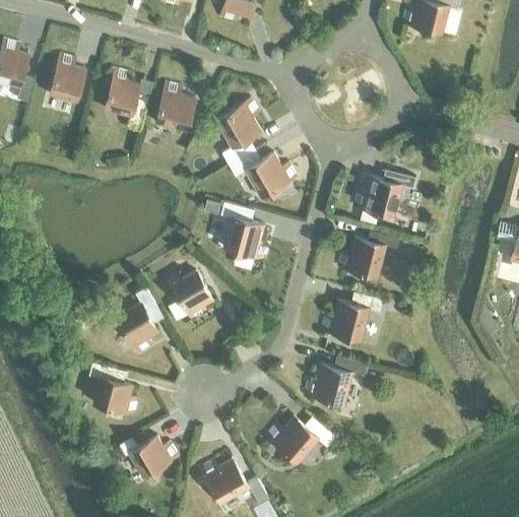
[(239,14),(250,17),(254,0),(225,0),(221,18),(237,22),(239,14)]
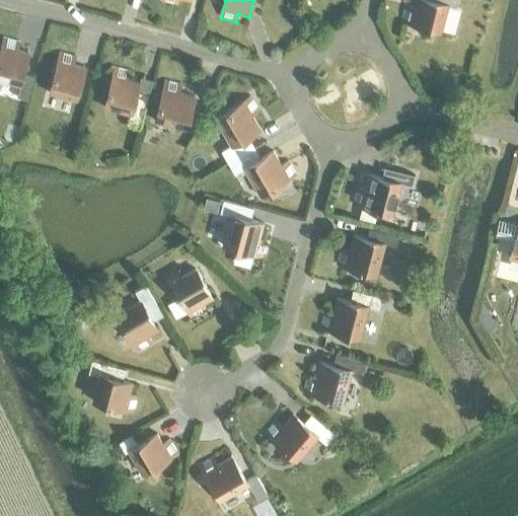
[(448,7),(456,9),(458,0),(438,0),(438,4),(423,0),(416,0),(414,9),(405,7),(401,22),(442,33),(448,7)]
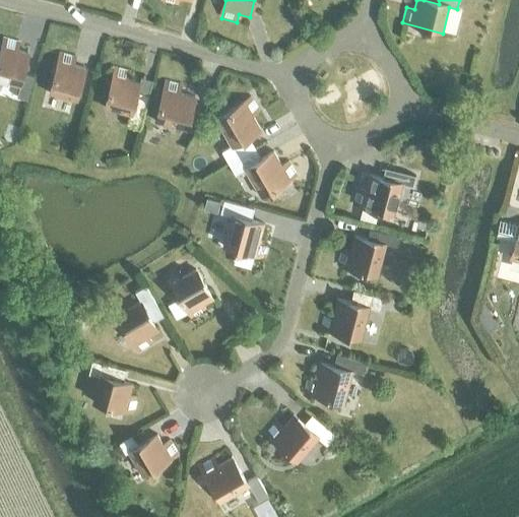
[(1,53),(0,52),(0,81),(20,87),(23,76),(28,55),(18,52),(20,45),(4,41),(1,53)]
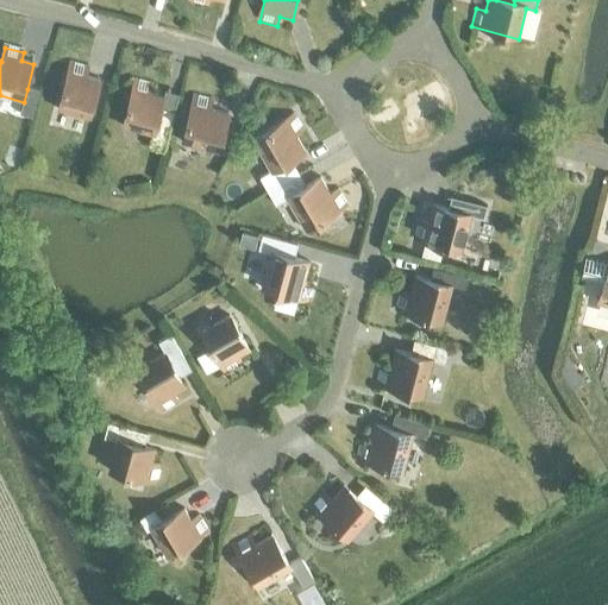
[(58,112),(89,120),(100,82),(87,79),(89,69),(71,64),(58,112)]
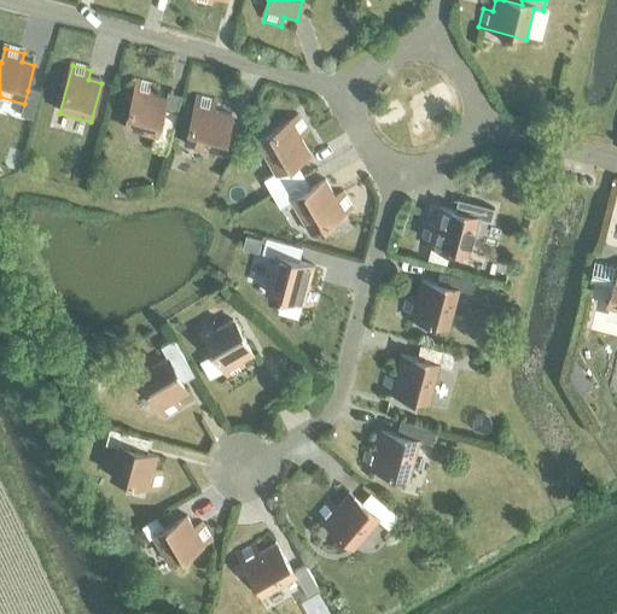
[(151,152),(167,156),(174,128),(161,124),(167,100),(153,97),(156,88),(138,83),(124,130),(155,139),(151,152)]
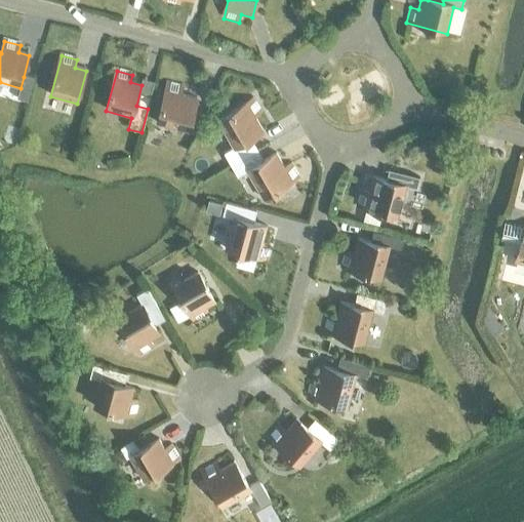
[(21,88),(16,101),(28,103),(34,79),(24,77),(21,88)]
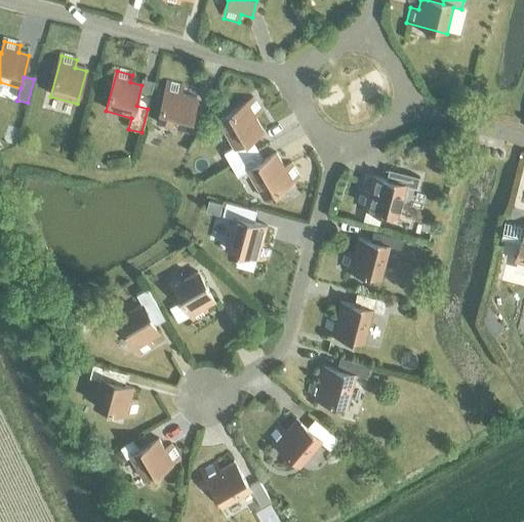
[(157,124),(189,133),(197,101),(182,96),(184,88),(167,84),(157,124)]
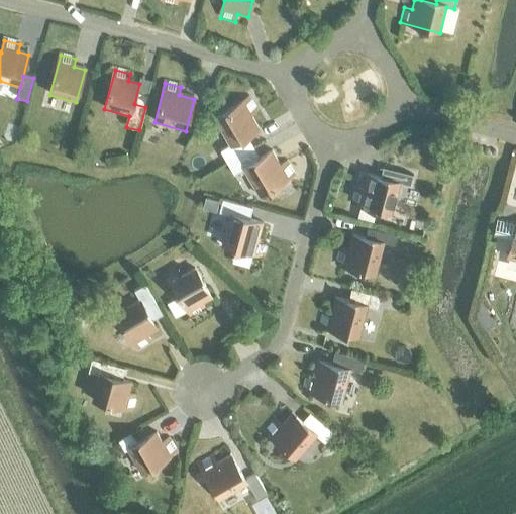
[(250,99),(214,120),(230,146),(220,152),(227,165),(248,152),(241,141),(260,131),(251,117),(259,113),(250,99)]
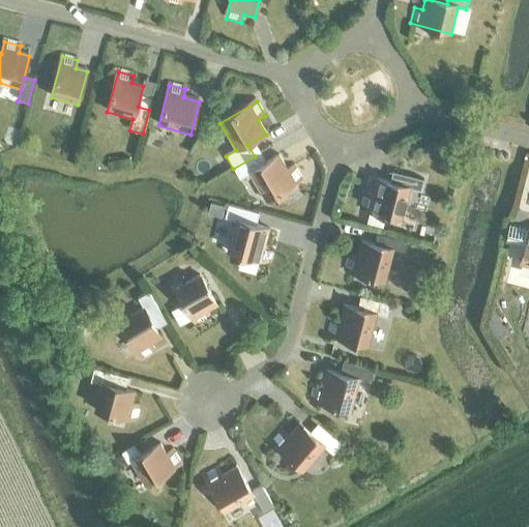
[(278,156),(261,167),(255,156),(233,169),(240,180),(251,175),(266,202),(303,181),(294,167),(288,171),(278,156)]
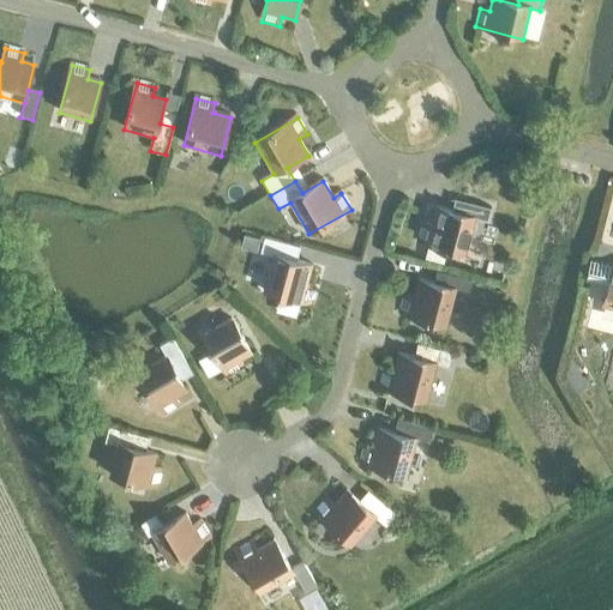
[(475,218),(487,222),(491,210),(469,204),(466,216),(437,209),(432,227),(422,224),(418,243),(428,246),(425,261),(443,266),(446,251),(466,255),(475,218)]
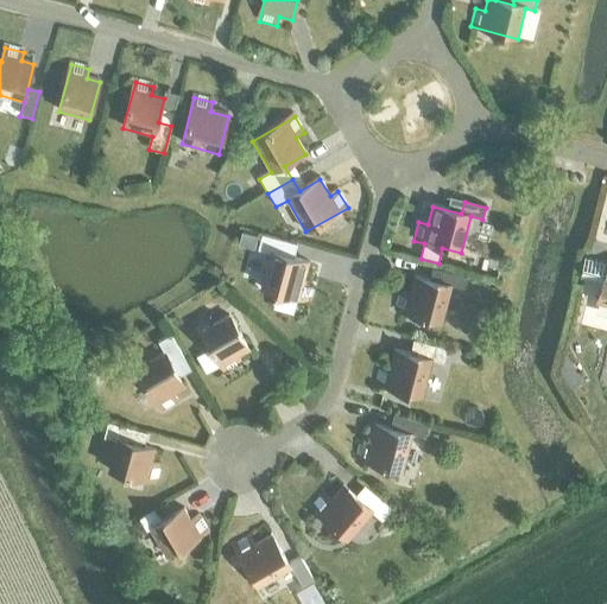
[(261,290),(308,303),(314,285),(304,283),(309,264),(286,258),(290,243),(263,236),(258,250),(271,254),(261,290)]
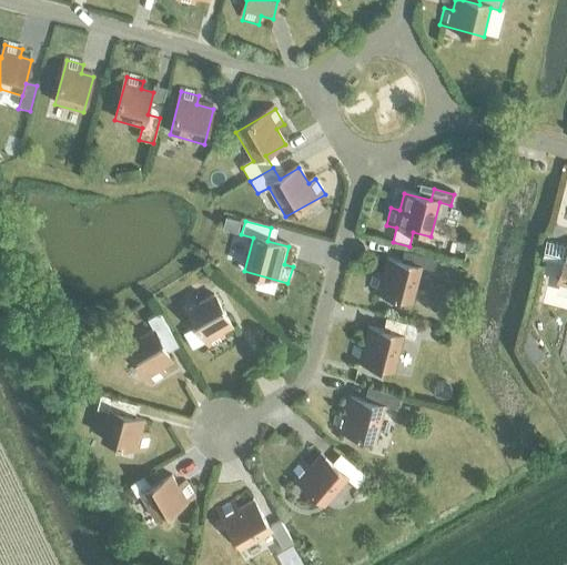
[(566,249),(546,243),(542,260),(563,265),(558,285),(566,286),(566,249)]
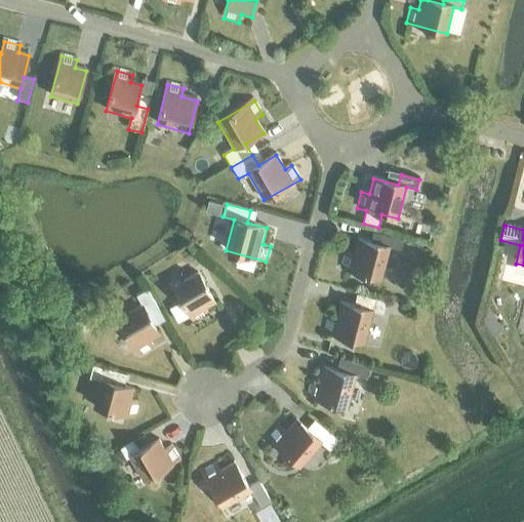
[(390,248),(401,251),(403,241),(385,236),(381,246),(357,239),(353,255),(346,253),(340,269),(381,280),(390,248)]
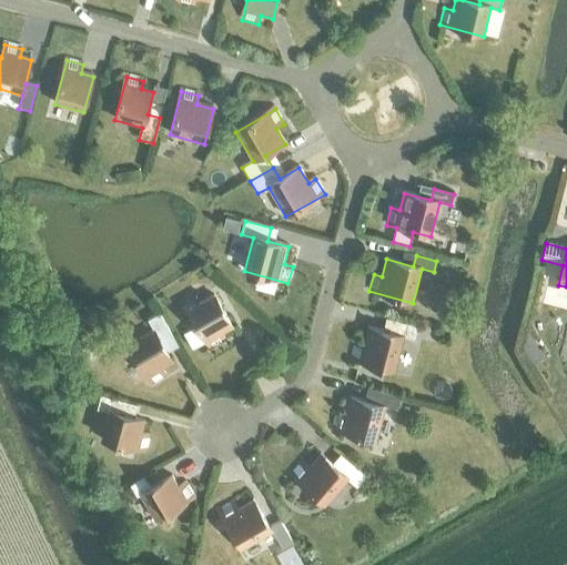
[(189,312),(211,351),(226,342),(222,334),(233,329),(214,296),(189,312)]
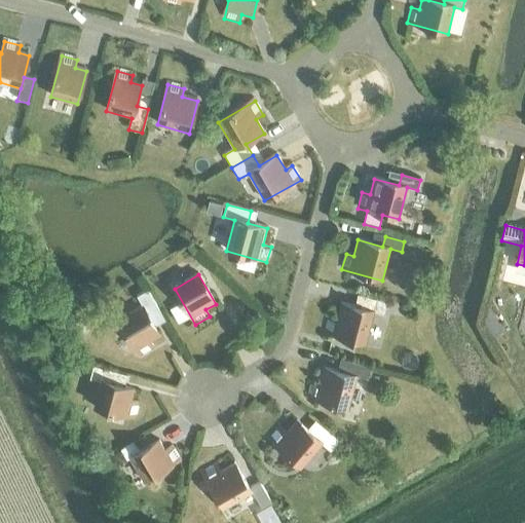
[(119,322),(140,358),(154,349),(150,342),(160,336),(155,329),(165,322),(148,292),(138,297),(143,307),(119,322)]
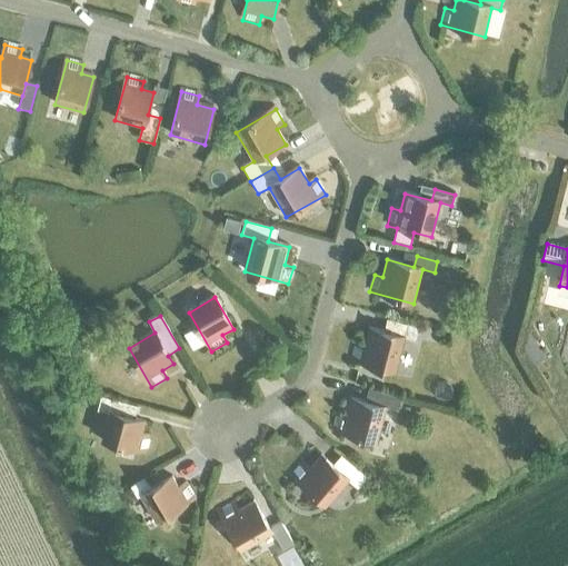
[(405,339),(416,343),(420,328),(395,321),(390,335),(369,329),(365,346),(356,344),(351,361),(396,373),(405,339)]
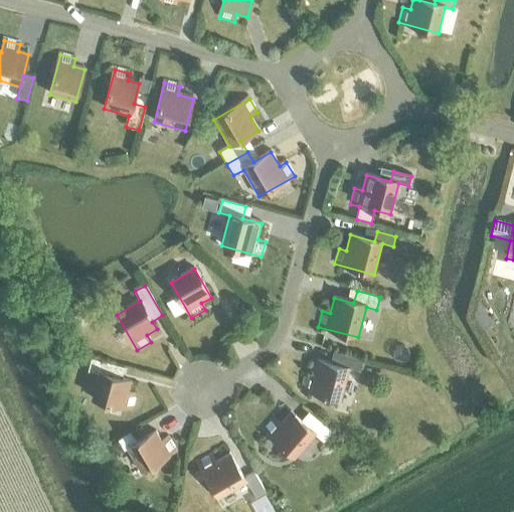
[(349,369),(360,372),(363,360),(340,354),(337,366),(317,361),(313,376),(305,374),(301,390),(341,400),(349,369)]
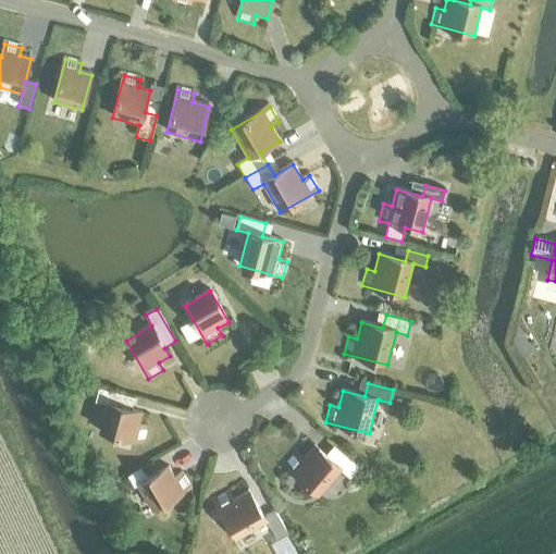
[(100,433),(143,444),(147,428),(139,426),(141,414),(121,408),(124,395),(99,389),(95,403),(107,406),(100,433)]
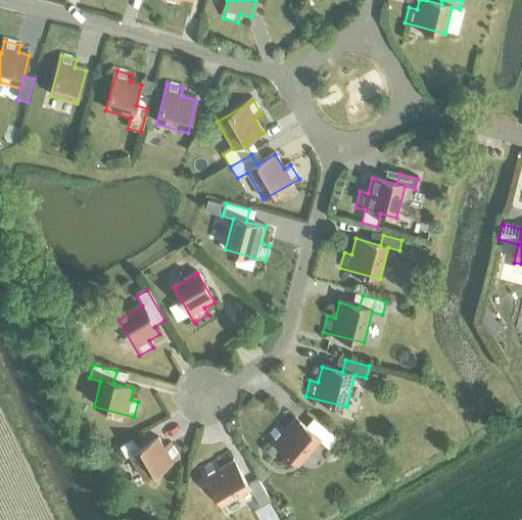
[(319,423),(311,433),(295,419),(285,431),(278,426),(268,438),(299,466),(320,442),(329,450),(337,439),(319,423)]
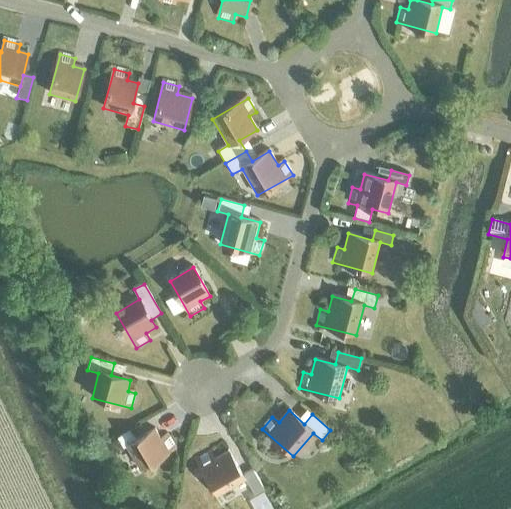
[(168,435),(161,439),(155,430),(135,441),(130,432),(117,439),(123,449),(127,447),(140,470),(176,449),(168,435)]
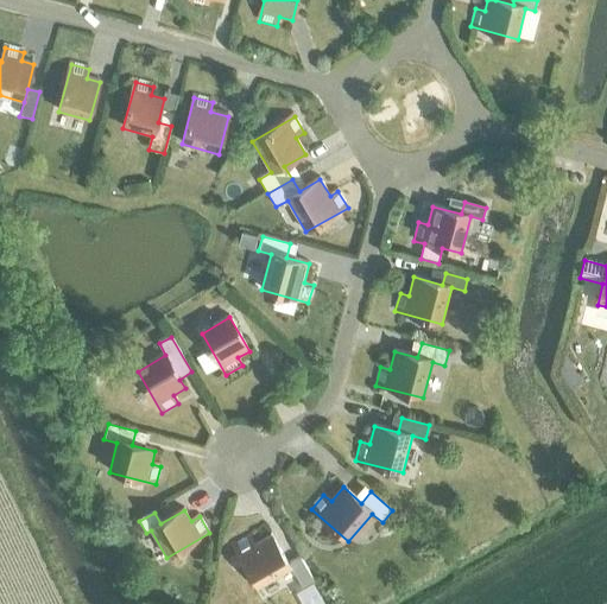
[(258,589),(291,570),(271,536),(254,546),(250,538),(234,547),(258,589)]
